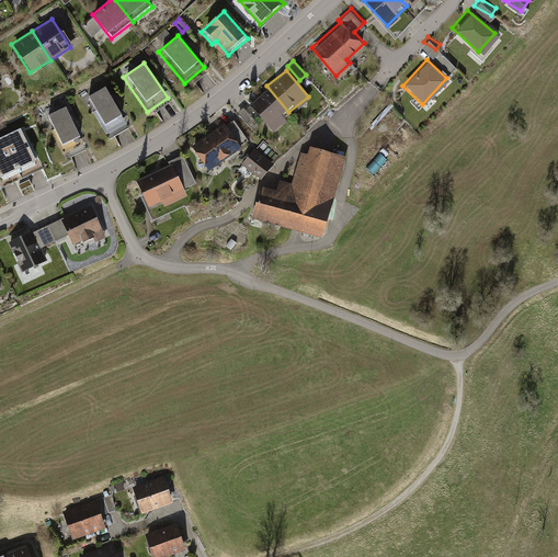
[(270,128),(288,112),(266,86),(248,101),(270,128)]
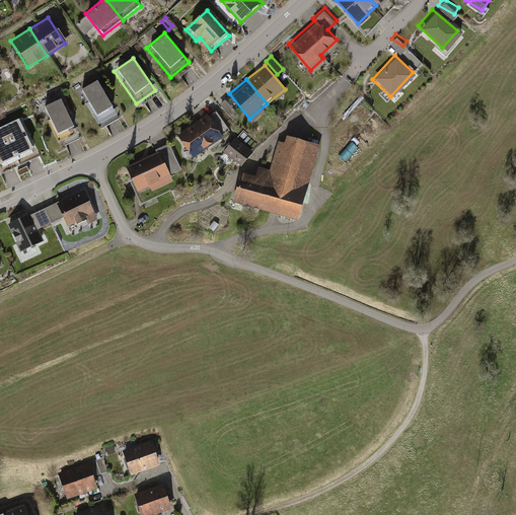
[(78,90),(97,126),(117,116),(96,80),(78,90)]
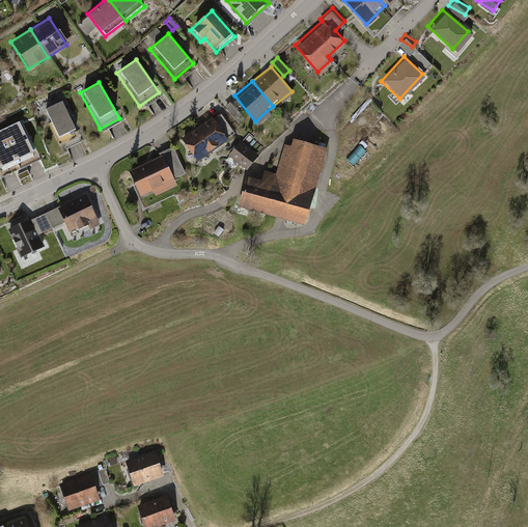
[(234,116),(240,111),(228,99),(223,104),(234,116)]
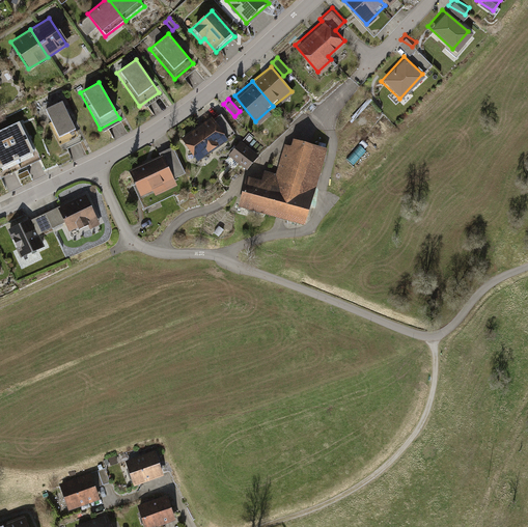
[(42,111),(58,148),(80,139),(63,102),(42,111)]
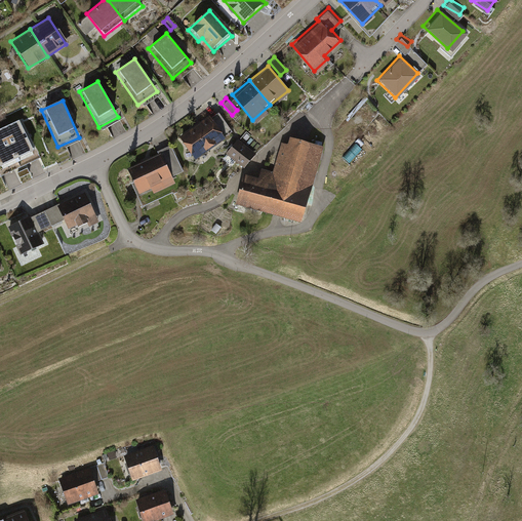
[(195,158),(227,135),(225,131),(231,127),(217,109),(211,114),(208,111),(177,134),(195,158)]
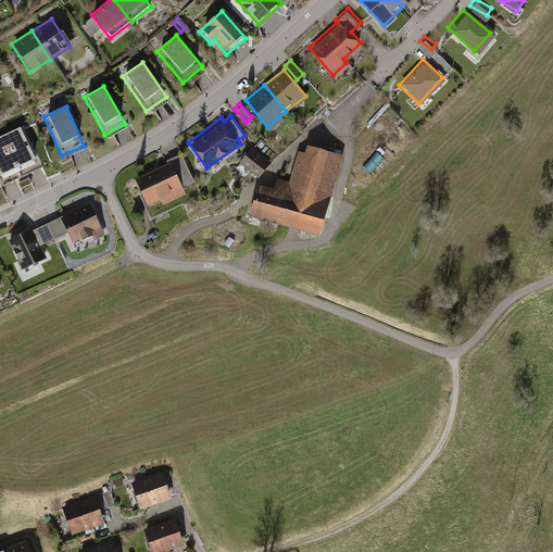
[(16,126),(0,134),(0,136),(14,167),(32,160),(16,126)]
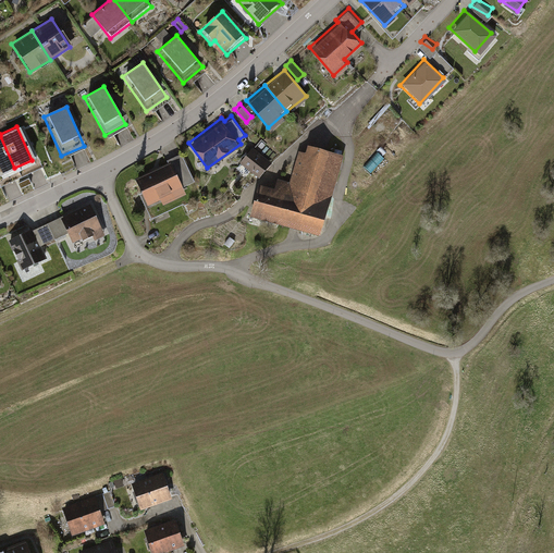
[(0,174),(14,168),(0,136),(0,174)]
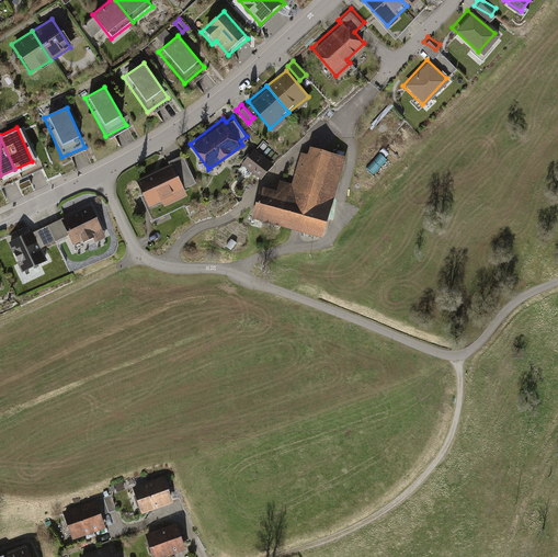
[(254,213),(323,230),(343,150),(312,143),(310,151),(302,149),(293,180),(279,177),(276,186),(262,183),(254,213)]
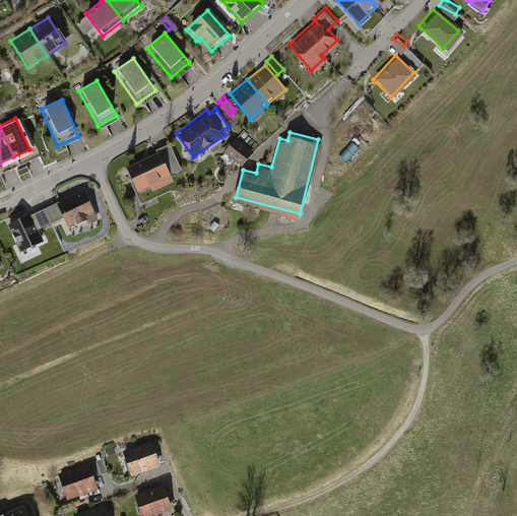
[(223,148),(241,162),(252,147),(235,134),(223,148)]
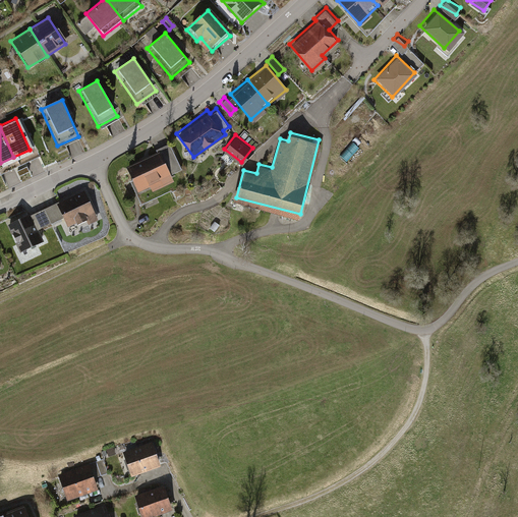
[(171,170),(181,164),(167,138),(156,145),(157,148),(126,164),(138,187),(150,181),(153,186),(174,175),(171,170)]
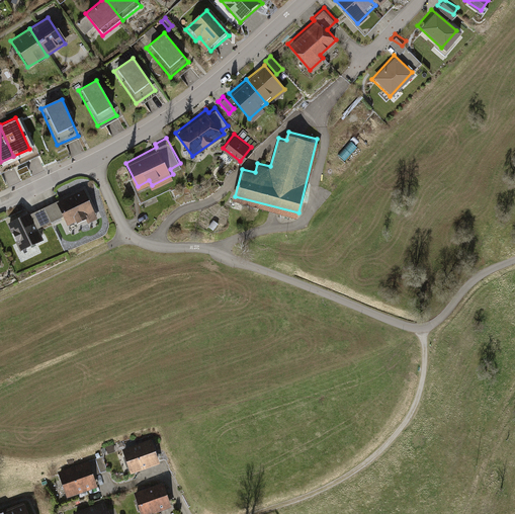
[(83,189),(45,207),(52,224),(63,218),(68,228),(95,216),(83,189)]
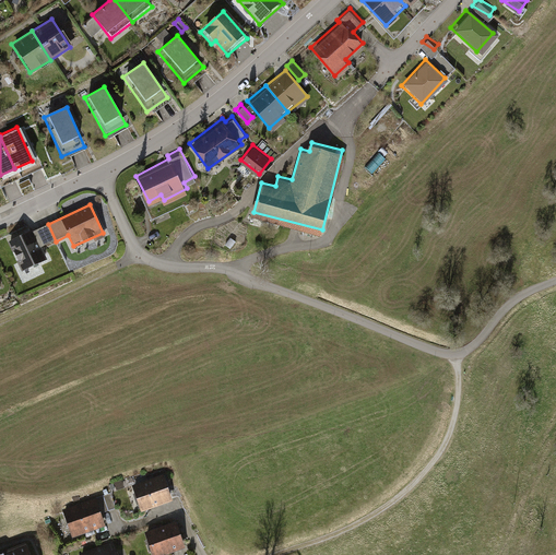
[(40,248),(56,241),(48,224),(7,243),(19,270),(46,258),(40,248)]
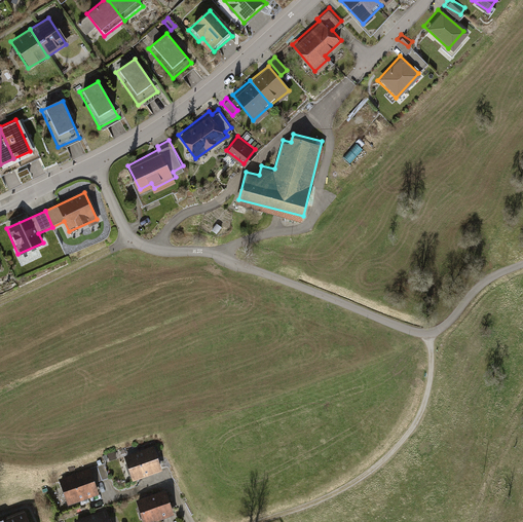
[(151,445),(118,458),(127,481),(160,468),(151,445)]
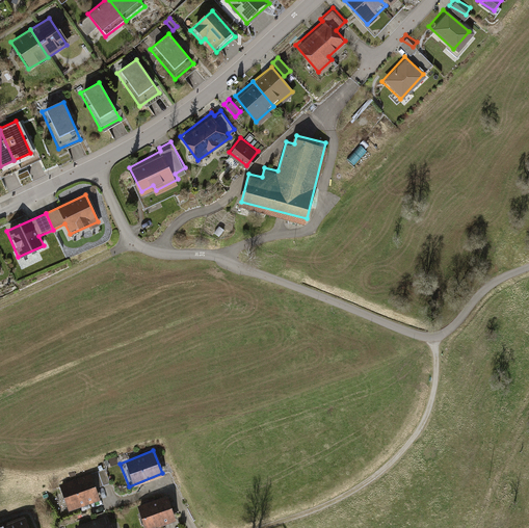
[(87,474),(53,486),(61,510),(96,499),(87,474)]
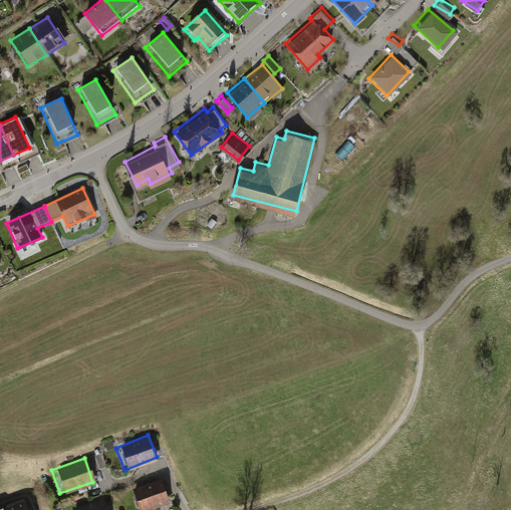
[(158,479),(128,490),(136,509),(149,509),(148,507),(166,500),(158,479)]
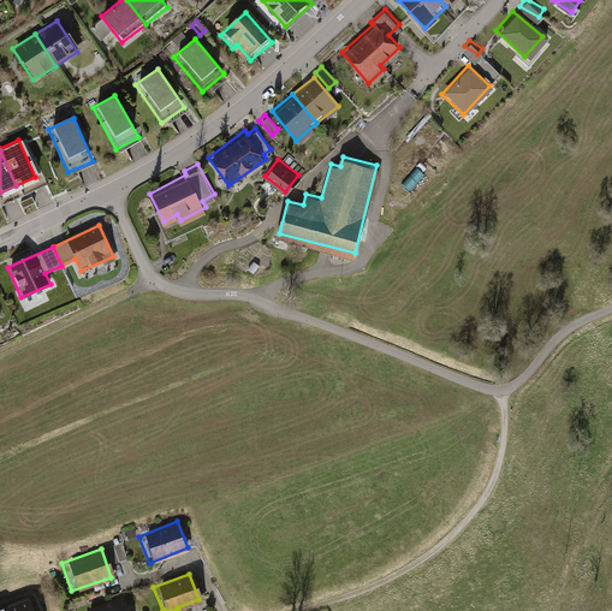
[(124,610),(120,598),(82,610),(124,610)]
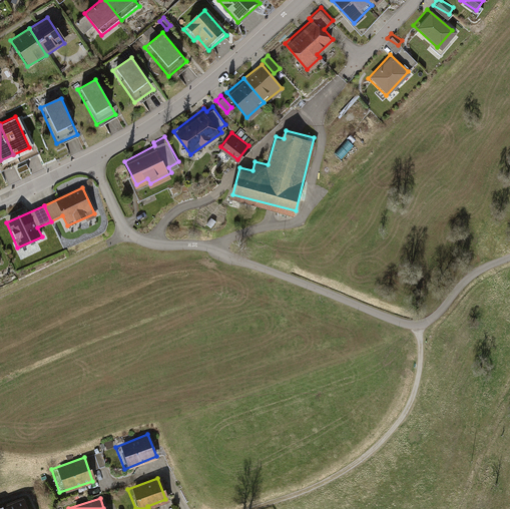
[(0,508),(25,508),(22,499),(0,507),(0,508)]
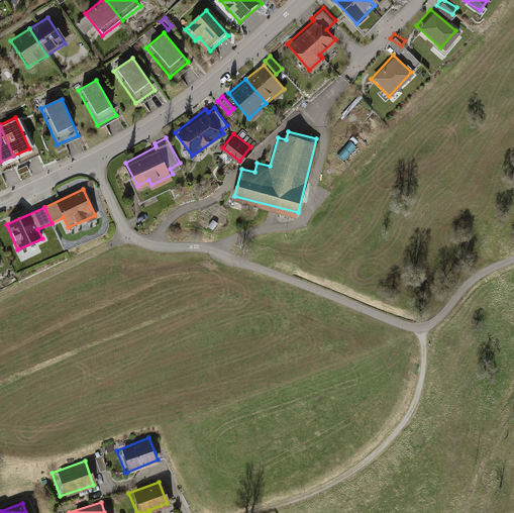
All buildings are outlined.
